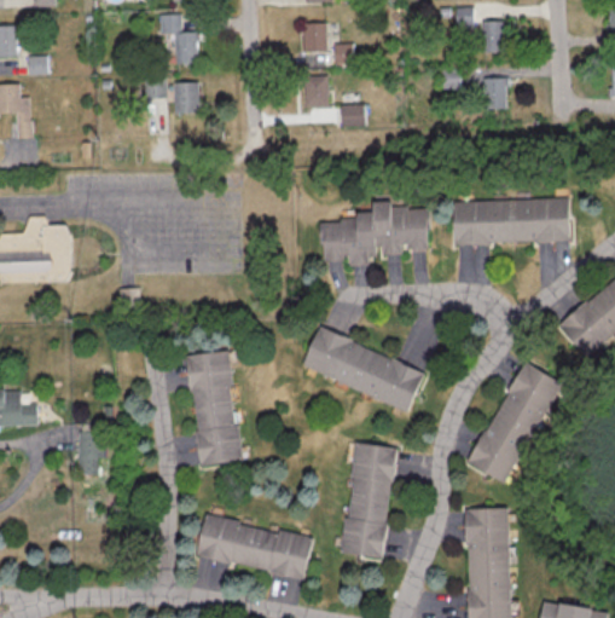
[(614,1),(604,3),(605,32),(614,32),(614,1)]
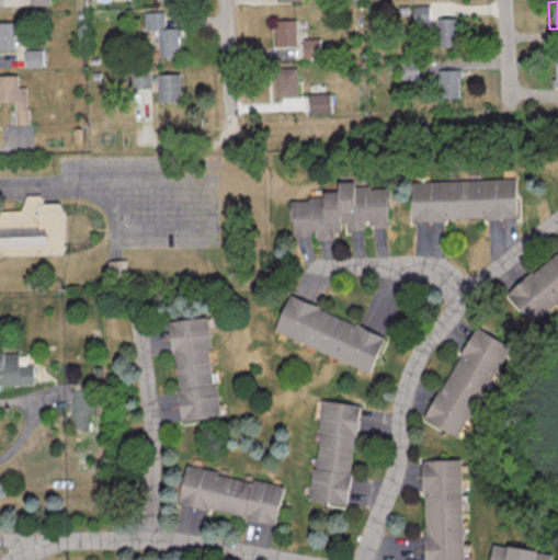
[(144,32),(157,32),(157,57),(180,57),(179,29),(162,29),(162,13),(144,13),(144,32)]
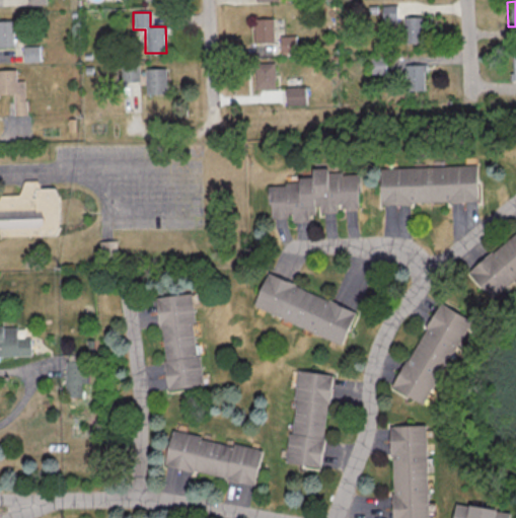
[(402,43),(424,43),(424,18),(402,18),(402,43)]
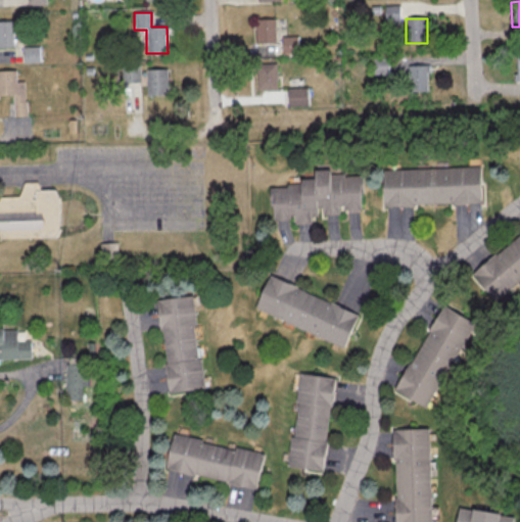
[(275,45),(275,19),(254,19),(254,45),(275,45)]
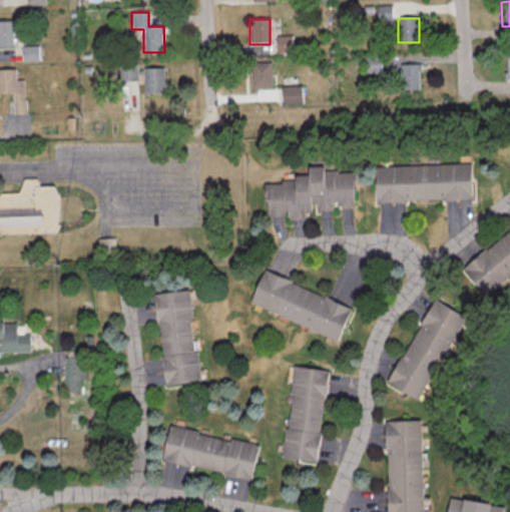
[(0,47),(13,47),(13,22),(0,21),(0,47)]
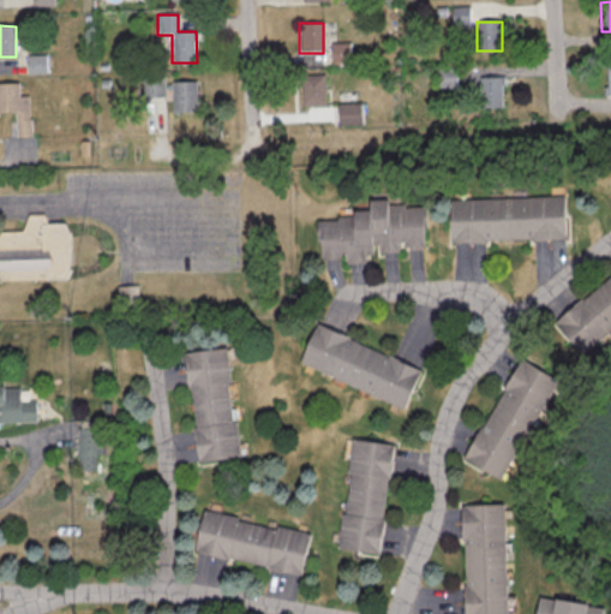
[(349,63),(349,43),(330,43),(331,63),(349,63)]
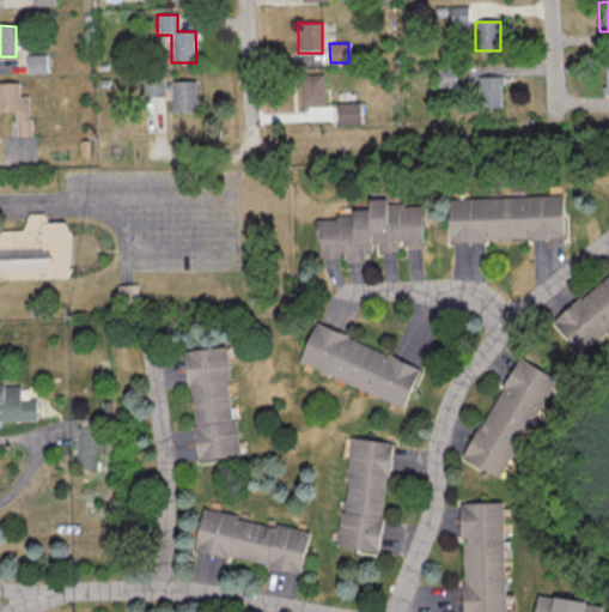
[(46,55),(26,58),(28,74),(47,73),(46,55)]
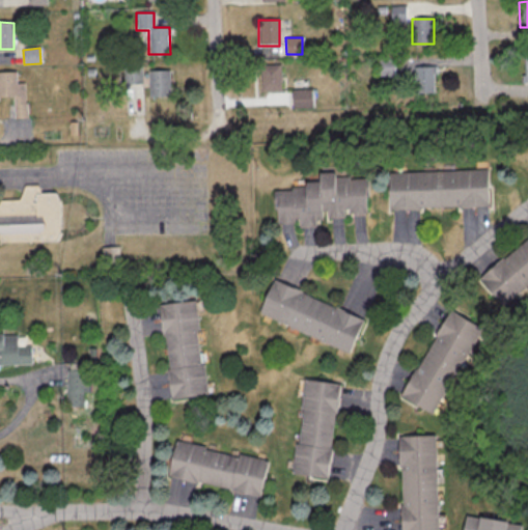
[(260,92),(281,92),(281,64),(260,64),(260,92)]
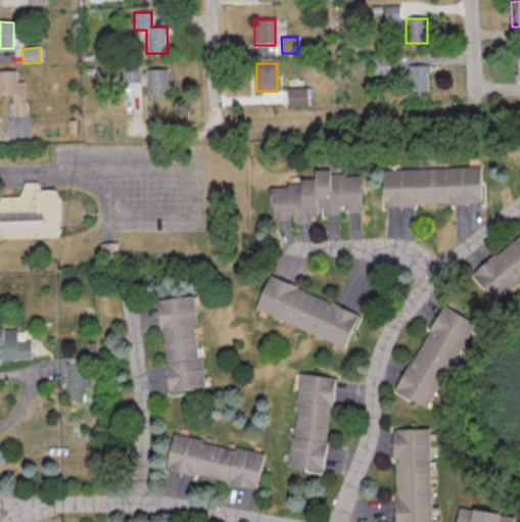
[(428,92),(428,65),(404,65),(404,92),(428,92)]
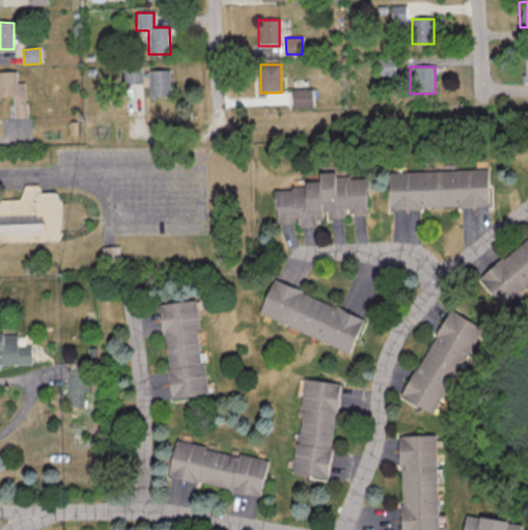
[(140,83),(140,68),(122,68),(122,83),(140,83)]
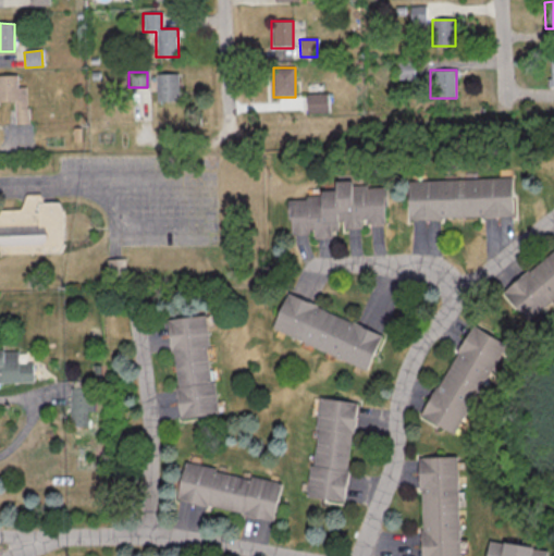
[(179,75),(156,75),(156,102),(179,102),(179,75)]
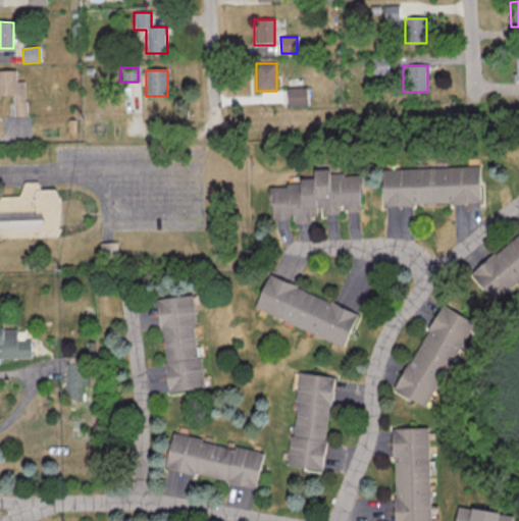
[(0,96),(13,96),(13,116),(26,116),(26,82),(16,82),(16,71),(0,71),(0,96)]
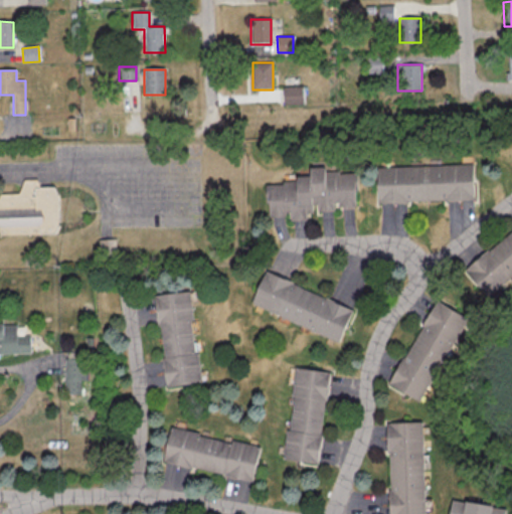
[(284,106),(304,106),(304,88),(284,88),(284,106)]
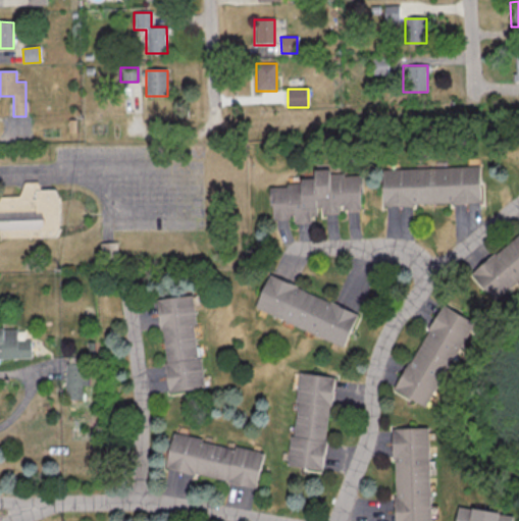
[(383,206),(481,204),(480,168),(382,170),(383,206)]
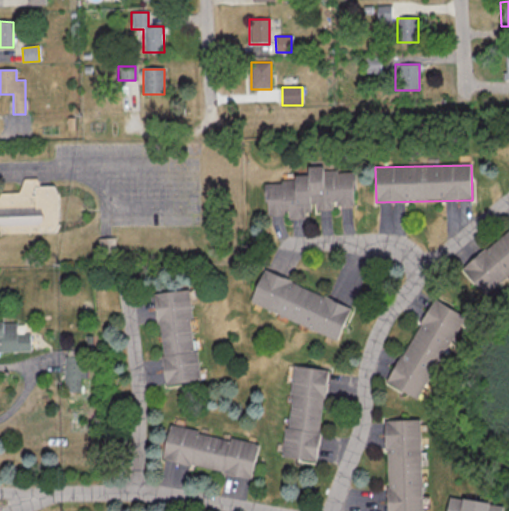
[(356,208),(352,167),(309,172),(309,178),(263,183),(268,218),(356,208)]
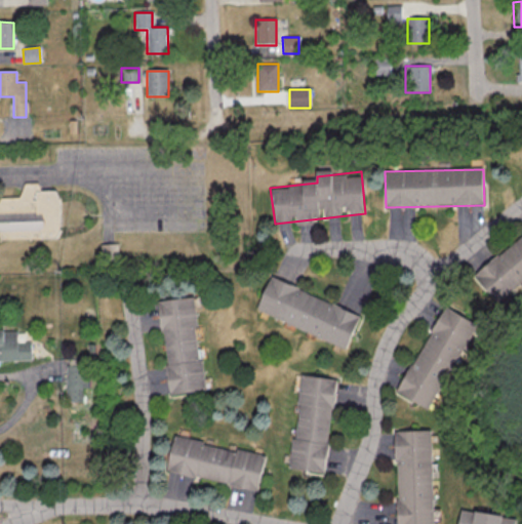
[(26,184),(21,198),(3,199),(0,204),(0,231),(4,233),(59,233),(61,199),(56,193),(43,193),(38,184),(26,184)]
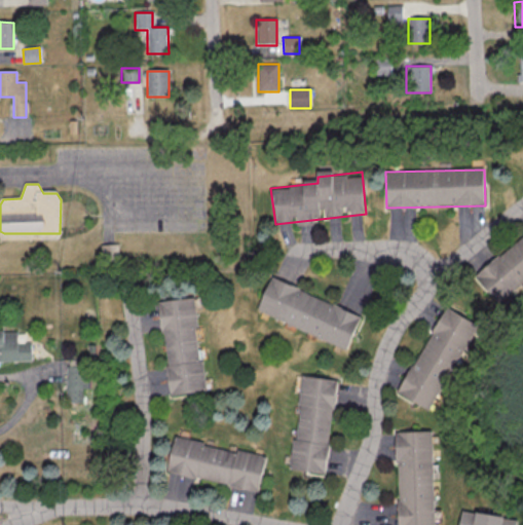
[(522,283),(522,235),(476,275),(499,303),(522,283)]
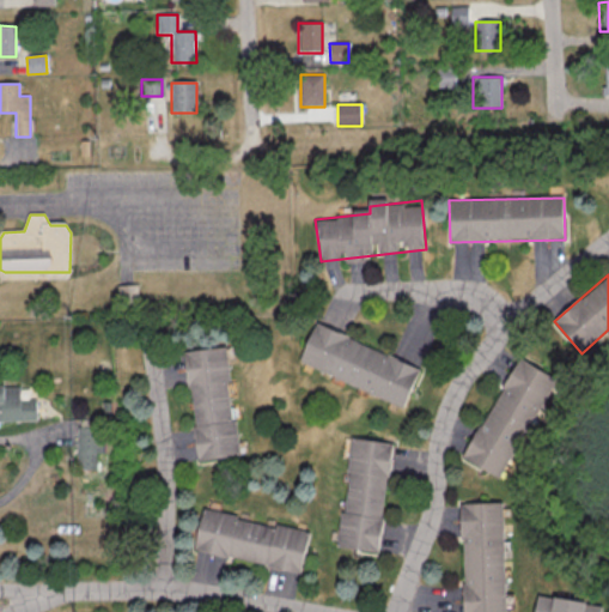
[(407,407),(422,367),(314,326),(298,365),(407,407)]
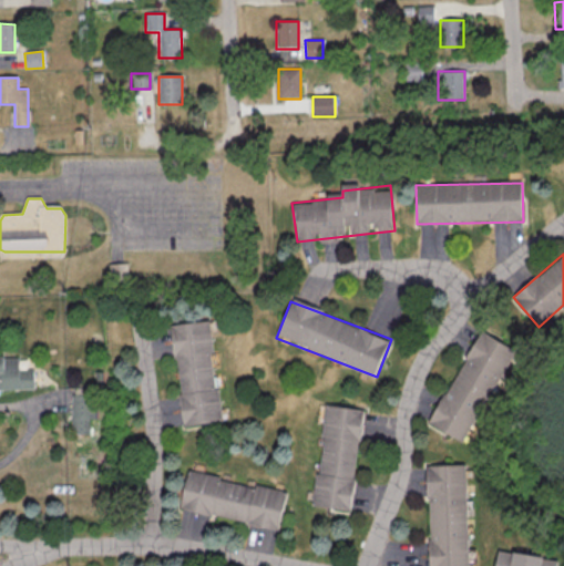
[(181,426),(221,422),(209,321),(170,326),(181,426)]
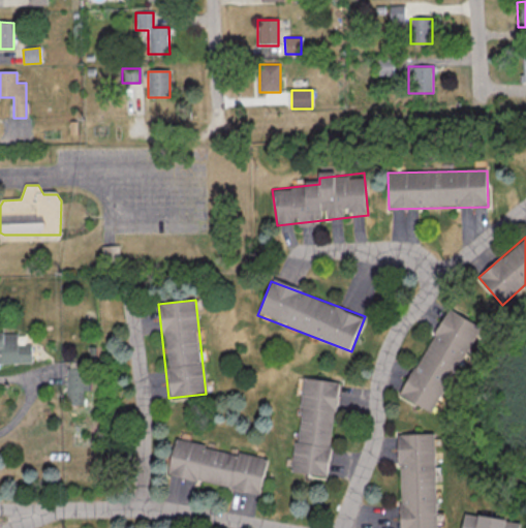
[(434,412),(482,325),(449,308),(401,396),(434,412)]
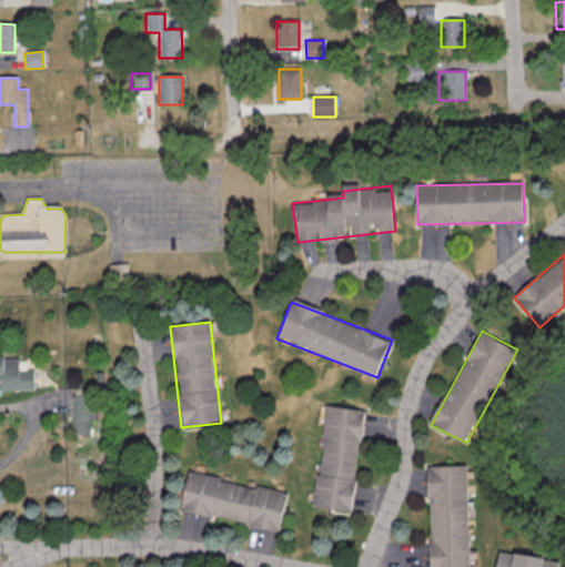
[(0,388),(36,388),(36,368),(19,368),(19,357),(0,357),(0,388)]
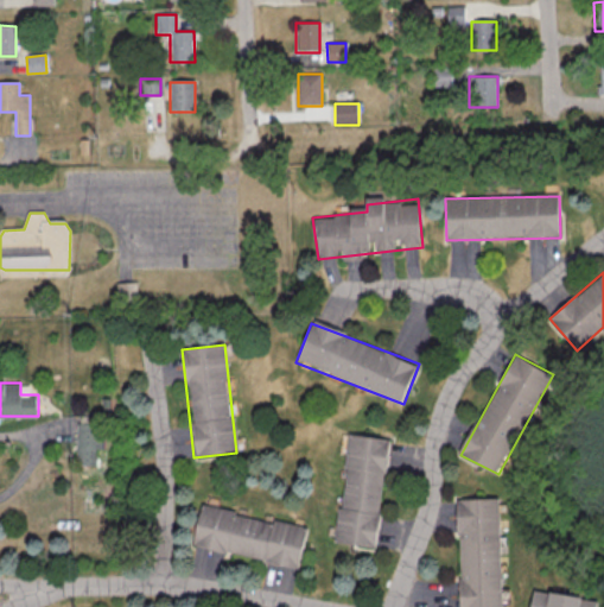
[(105,424),(77,424),(77,466),(105,466),(105,424)]
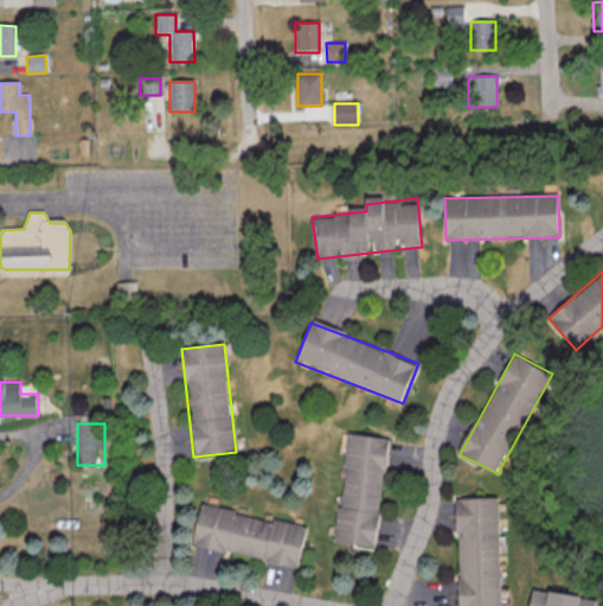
[(386,438),(344,434),(335,543),(378,546),(386,438)]
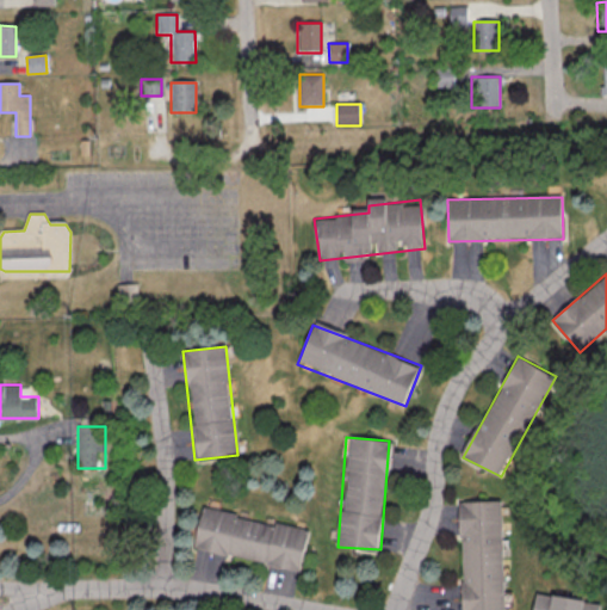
[(505,609),(502,501),(459,503),(462,609),(505,609)]
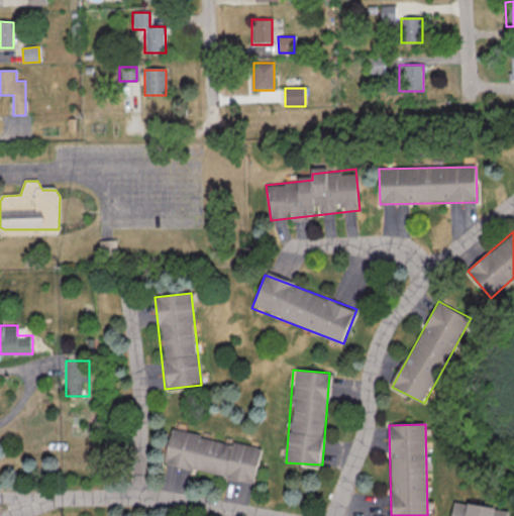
[(164,467),(255,483),(262,446),(170,430),(164,467)]
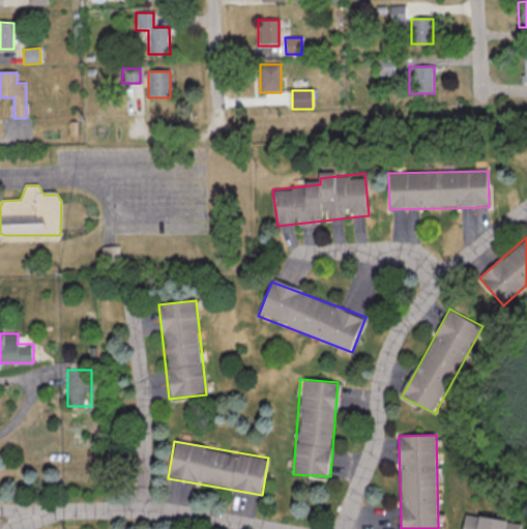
[(520,528),(522,523),(464,515),(462,528),(520,528)]
